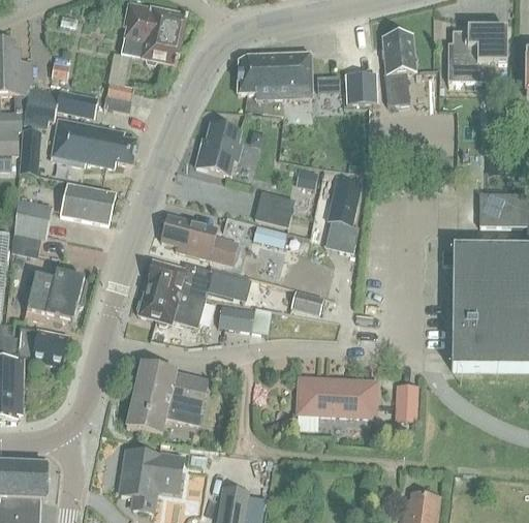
[(185,14),(128,3),(123,27),(126,27),(122,45),(130,48),(128,55),(141,58),(176,65),(187,14),(185,14)]
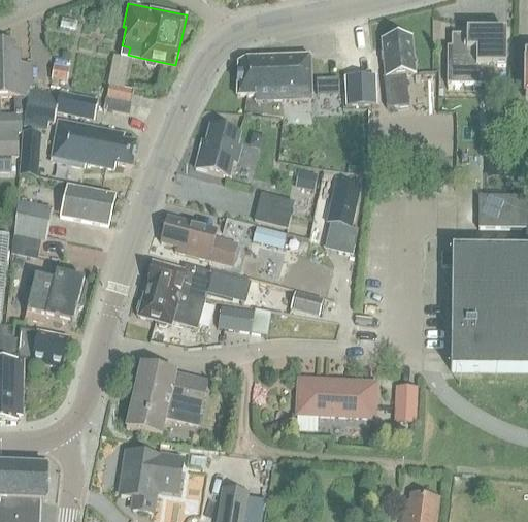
[(493,82),(493,61),(487,61),(487,36),(471,36),(471,32),(451,31),(451,44),(447,44),(447,82),(479,82),(479,85),(491,85),(491,82),(493,82)]
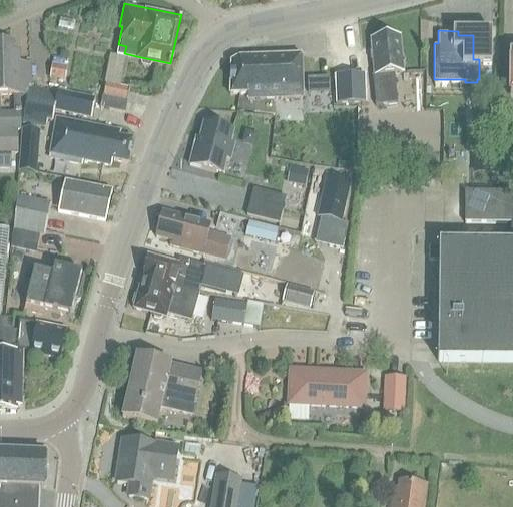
[(371,36),(376,94),(397,92),(395,70),(403,69),(399,33),(371,36)]
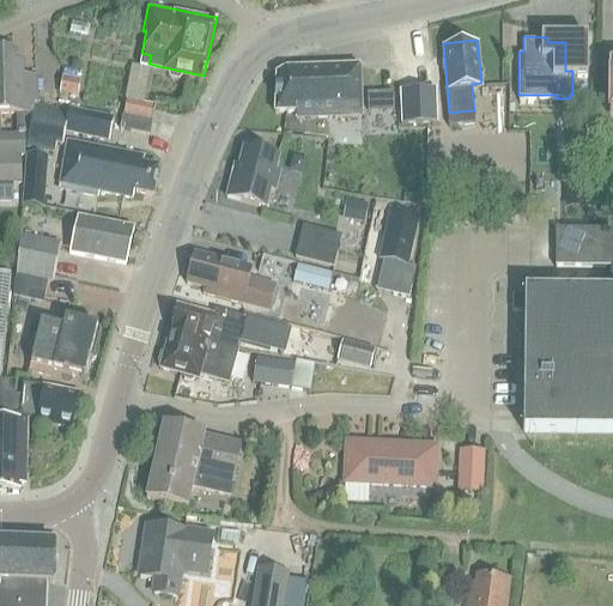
[(0,109),(17,109),(17,129),(29,128),(32,98),(36,98),(36,72),(20,73),(20,58),(12,58),(12,49),(0,49),(0,109)]
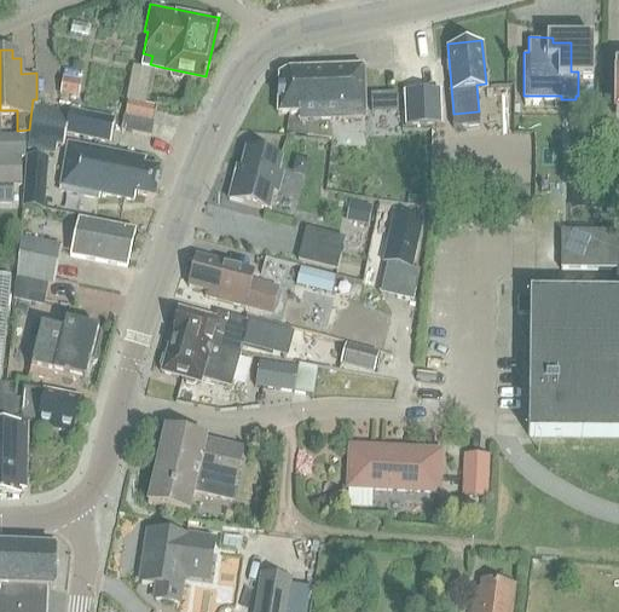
[(300,109),(300,115),(364,113),(363,63),(287,65),(278,70),(277,109),(300,109)]
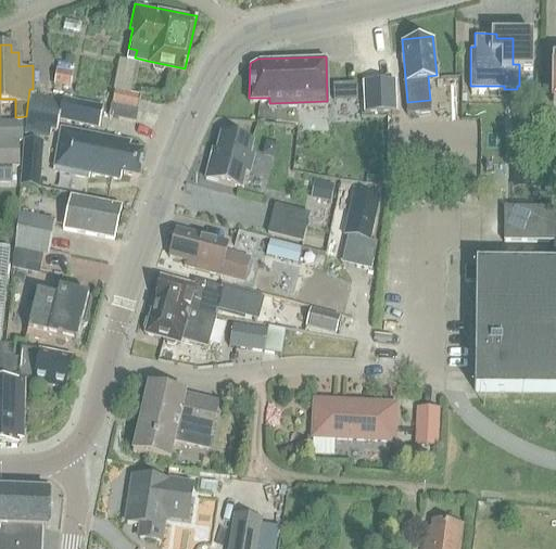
[(53,80),(71,84),(73,68),(57,65),(53,80)]
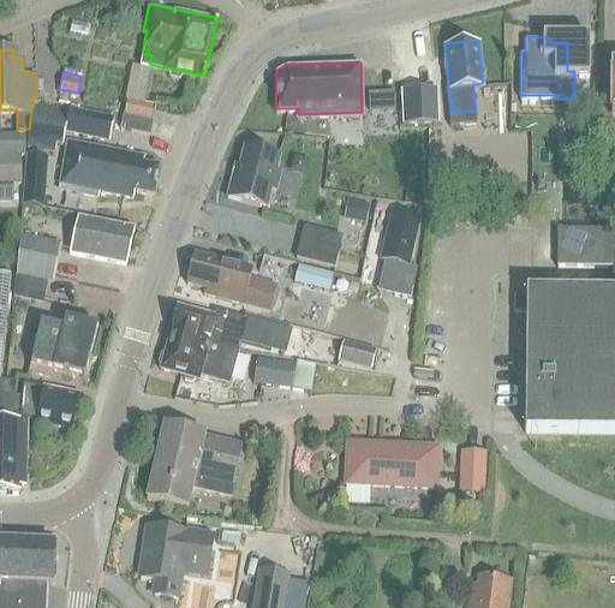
[(400,87),(401,120),(437,119),(436,85),(400,87)]
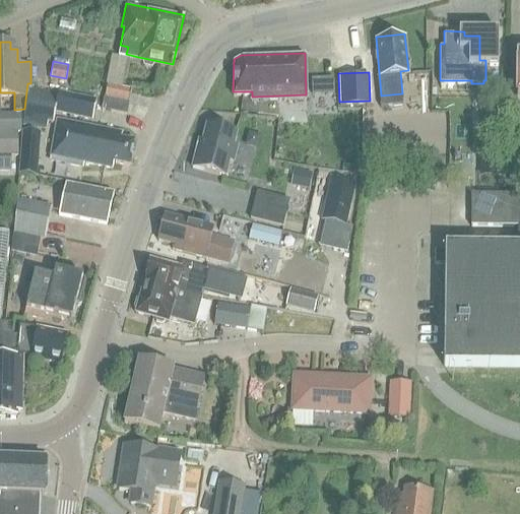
[(333,74),(311,75),(312,91),(334,90),(333,74)]
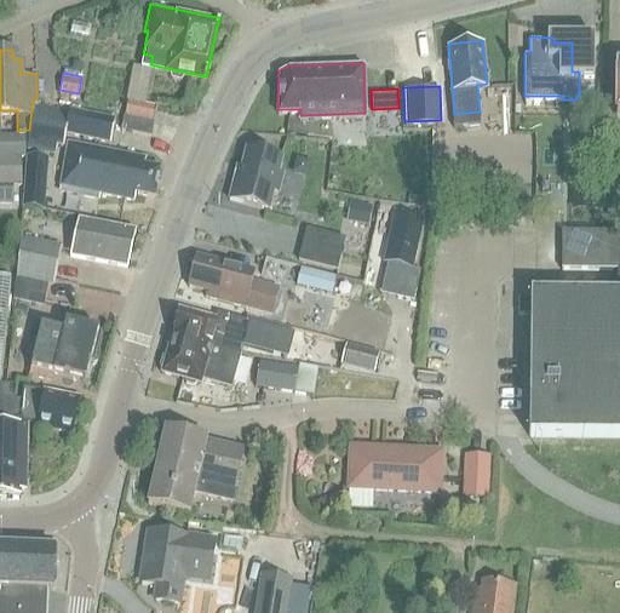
[(124,112),(153,116),(155,101),(126,96),(124,112)]
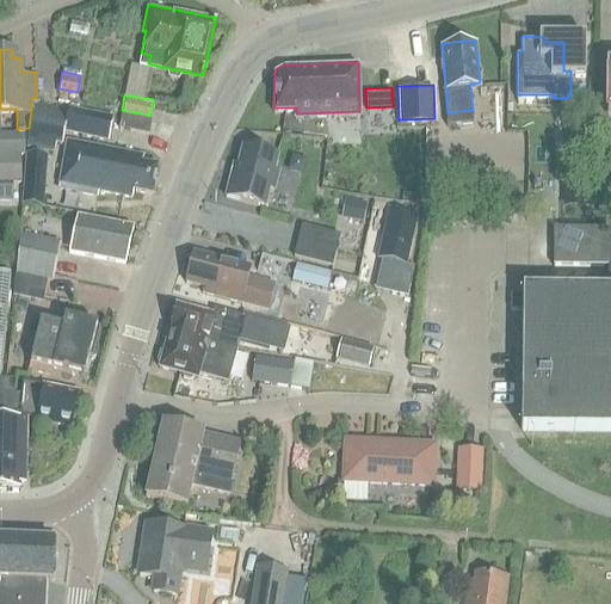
[(112,113),(35,100),(28,143),(54,148),(55,139),(62,140),(65,128),(109,135),(112,113)]
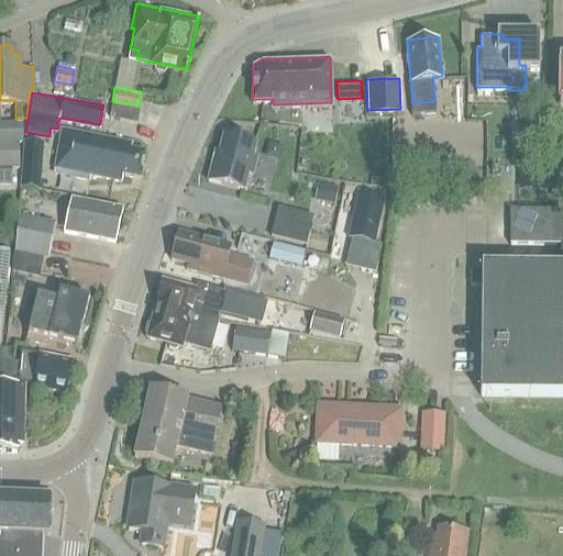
[(136,119),(139,106),(112,101),(110,114),(136,119)]
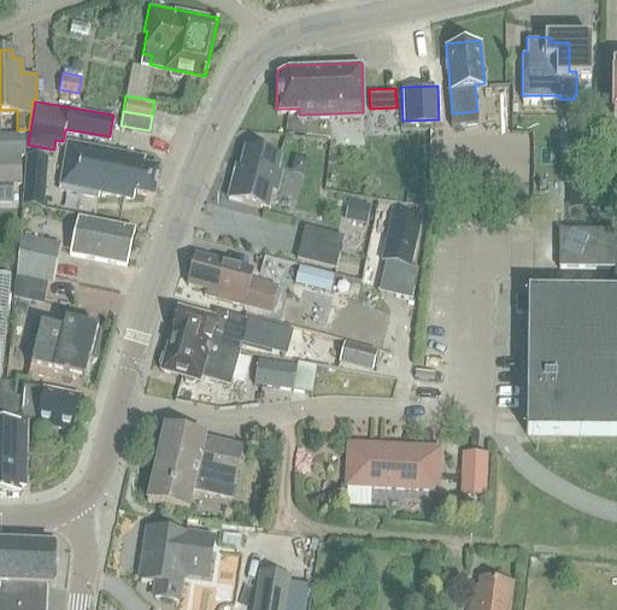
[(505,121),(472,122),(474,141),(506,140),(505,121)]
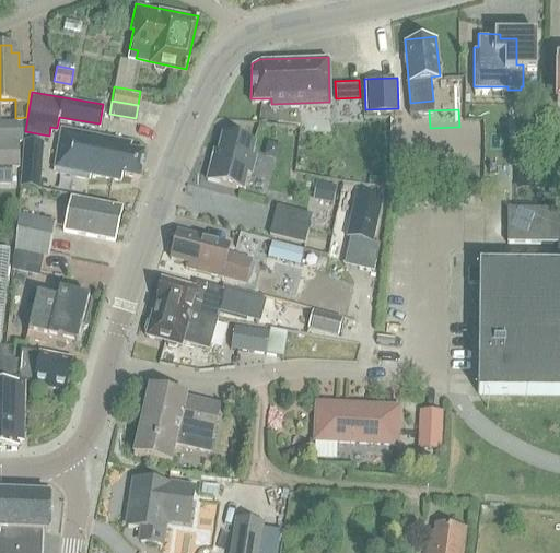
[(0,179),(12,180),(11,164),(20,163),(19,138),(22,138),(22,119),(0,119),(0,179)]
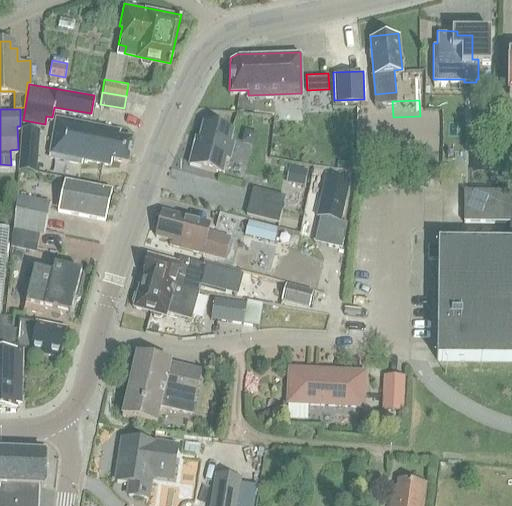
[(119,127),(56,115),(49,154),(81,160),(82,156),(110,162),(111,156),(127,159),(132,136),(118,133),(119,127)]
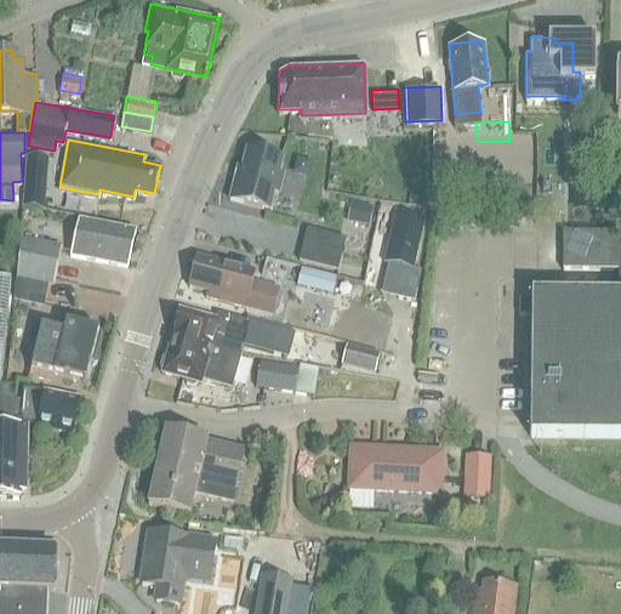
[(273,188),(278,189),(283,171),(278,170),(281,154),(246,146),(238,176),(234,175),(229,195),(268,206),(273,188)]
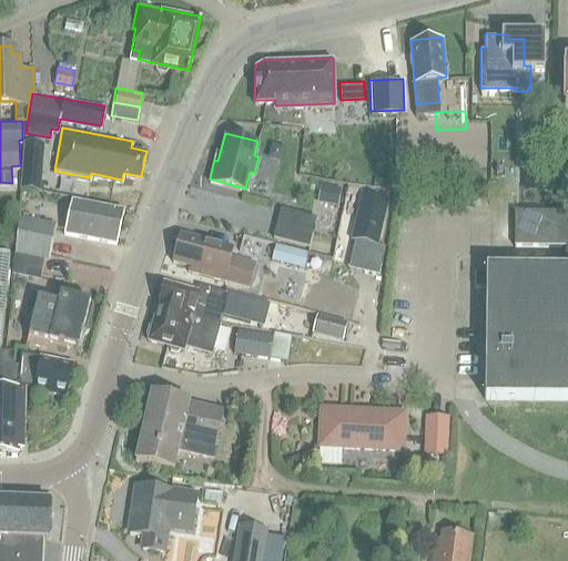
[(20,186),(41,189),(43,140),(23,139),(20,186)]
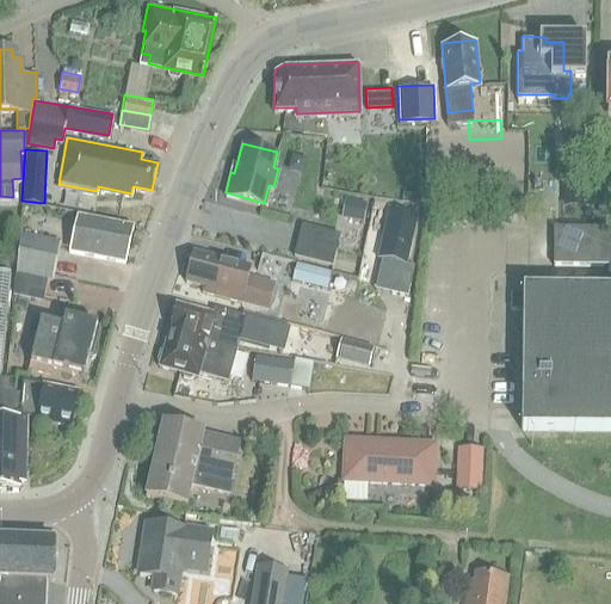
[(340,214),(362,217),(366,198),(344,195),(340,214)]
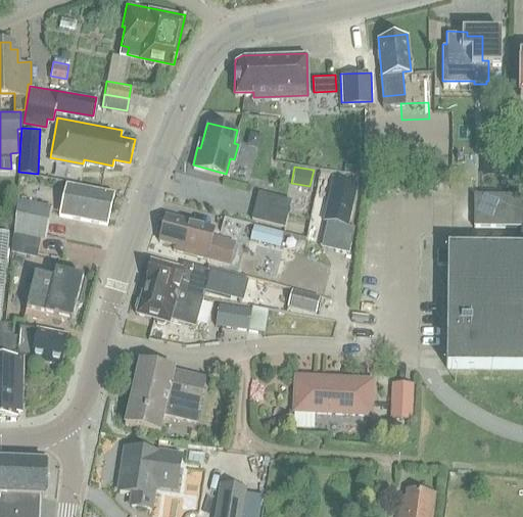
[(355,183),(331,178),(323,218),(347,223),(355,183)]
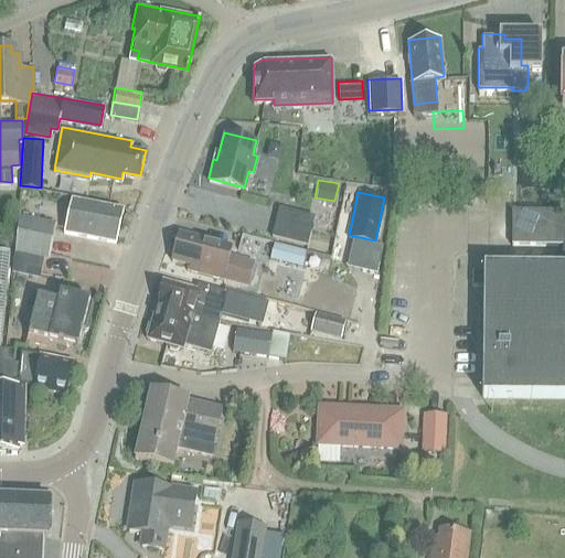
[(64,227),(116,239),(123,206),(71,195),(64,227)]
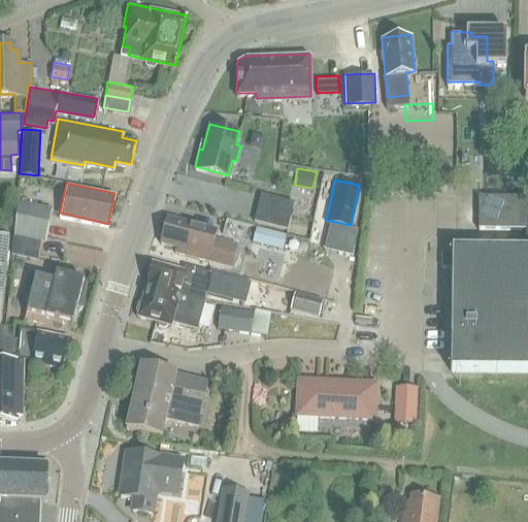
[(292,200),(260,192),(253,218),(285,226),(292,200)]
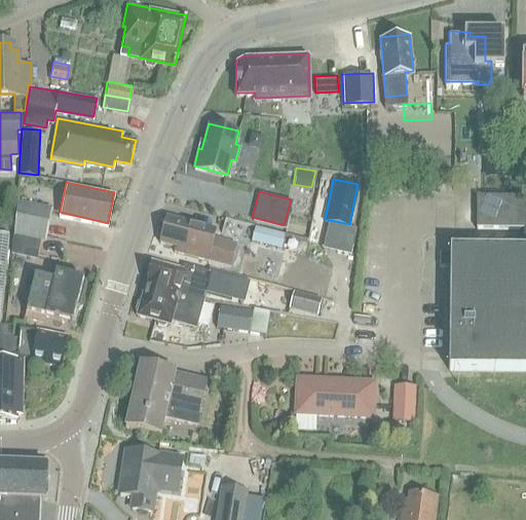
[(523,235),(525,234),(525,202),(524,202),(524,193),(477,192),(476,225),(523,225),(523,235)]
